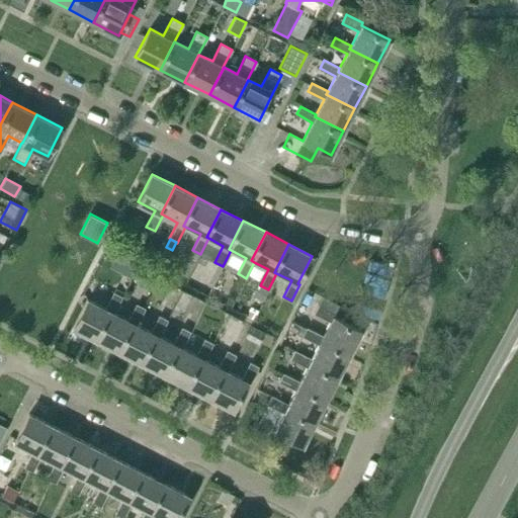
[(125,260),(120,269),(133,275),(138,266),(125,260)]
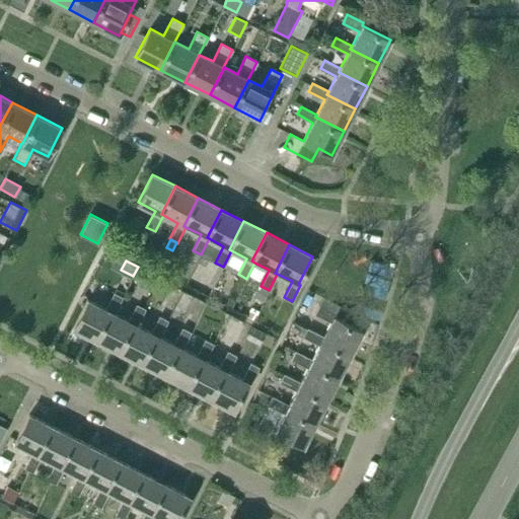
[(73,327),(97,340),(112,311),(115,313),(123,297),(114,293),(105,308),(88,299),(73,327)]
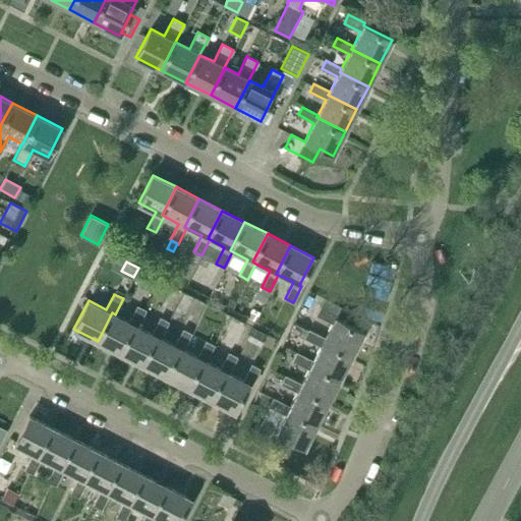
[(316,314),(333,323),(325,338),(324,341),(351,355),(363,332),(336,319),(338,315),(342,306),(325,298),(321,306),(316,314)]
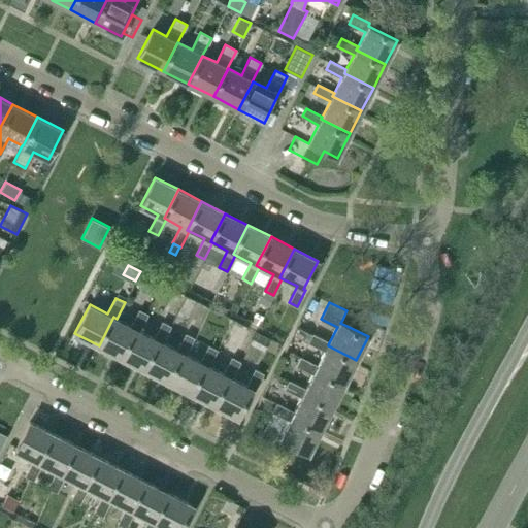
[(99,345),(122,358),(136,329),(139,330),(147,314),(139,309),(131,326),(117,319),(113,317),(99,345)]
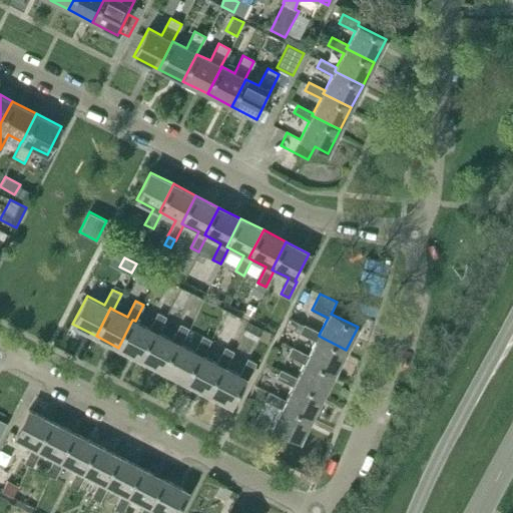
[(250,317),(255,308),(248,304),(243,313),(243,314),(250,317)]
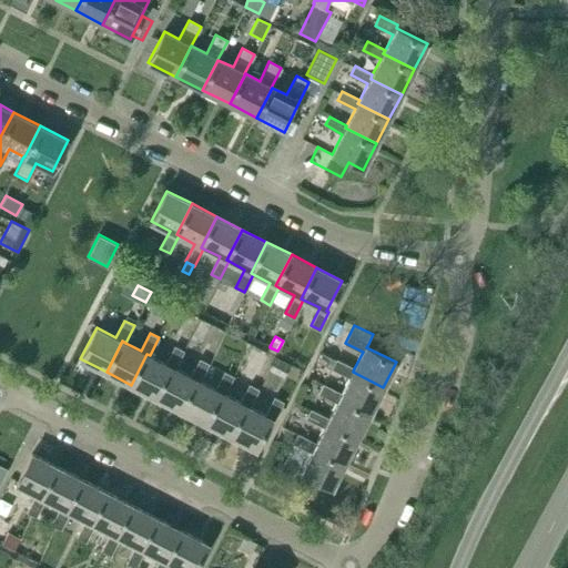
[(131,385),(155,397),(171,367),(175,368),(184,351),(175,346),(165,364),(150,355),(146,354),(131,385)]
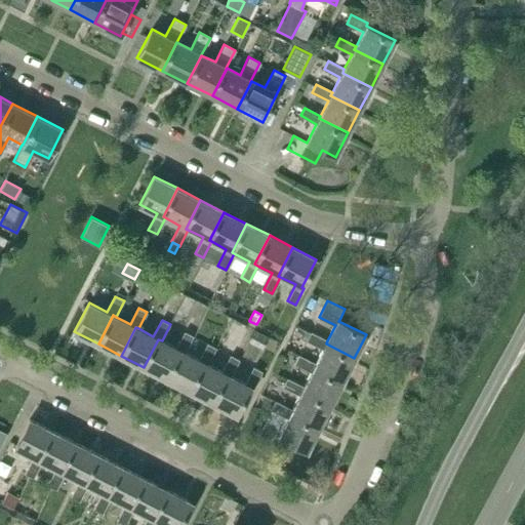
[(298,326),(294,334),(307,340),(311,332),(298,326)]
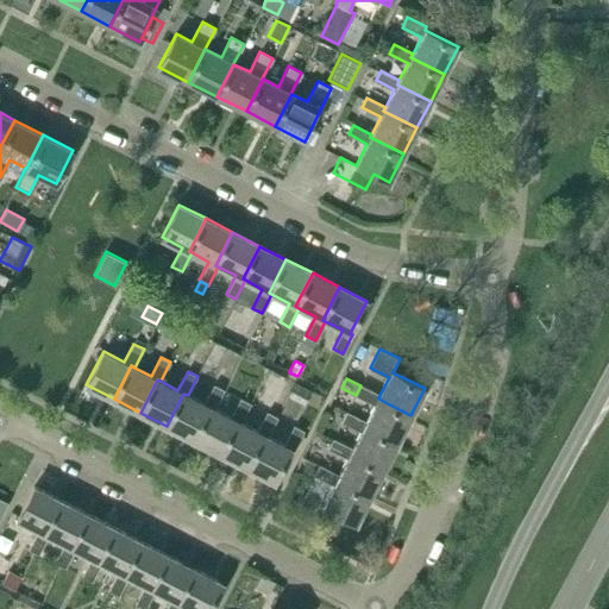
[(288,396),(305,405),(312,390),(295,382),(288,396)]
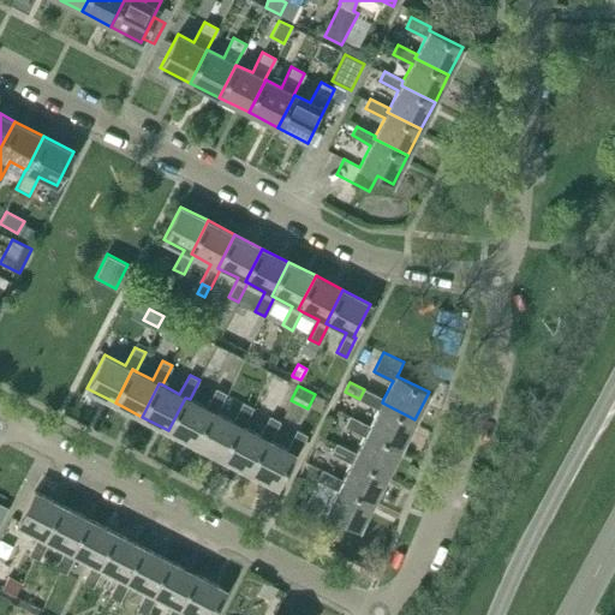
[(168,430),(196,445),(213,411),(216,412),(226,394),(216,389),(207,407),(190,399),(185,398),(168,430)]
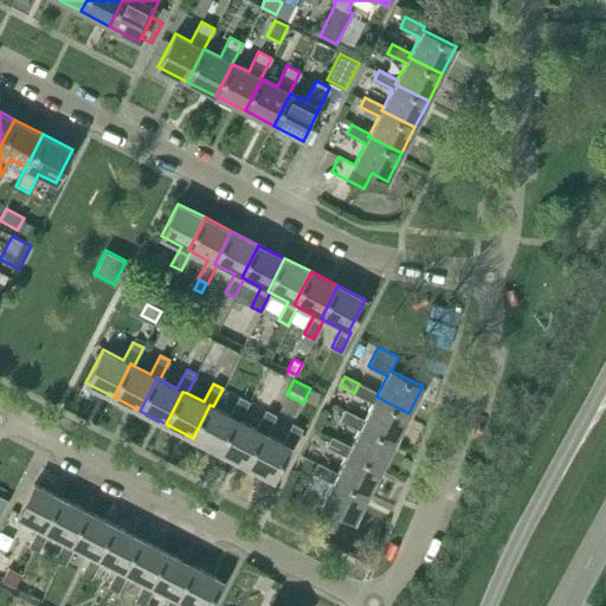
[(359,384),(354,393),(373,403),(365,420),(362,424),(395,440),(408,413),(376,397),(378,393),(359,384)]
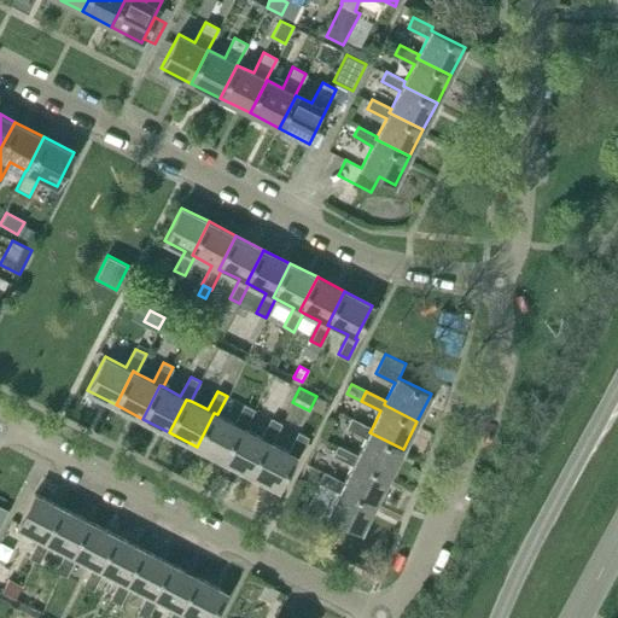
[(197,447),(223,460),(240,426),(244,429),(254,409),(244,404),(234,424),(217,414),(214,413),(197,447)]
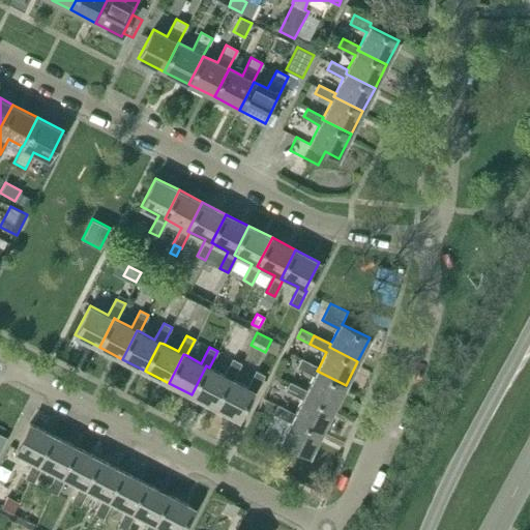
[(192,394),(215,407),(230,378),(232,380),(240,363),(233,359),(224,375),(209,367),(206,365),(192,394)]
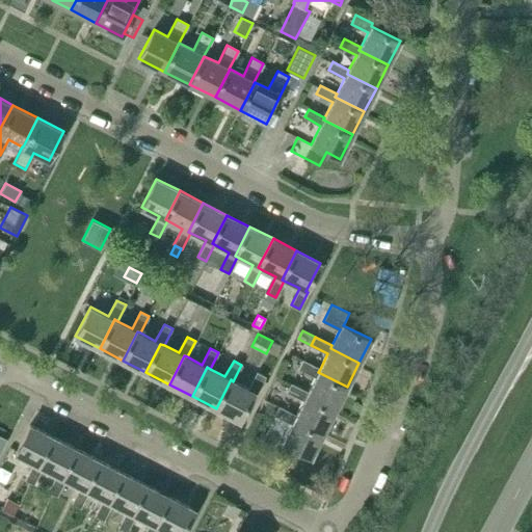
[(320,369),(303,361),(299,369),(316,377),(308,392),(307,395),(335,409),(347,387),(318,372),(320,369)]
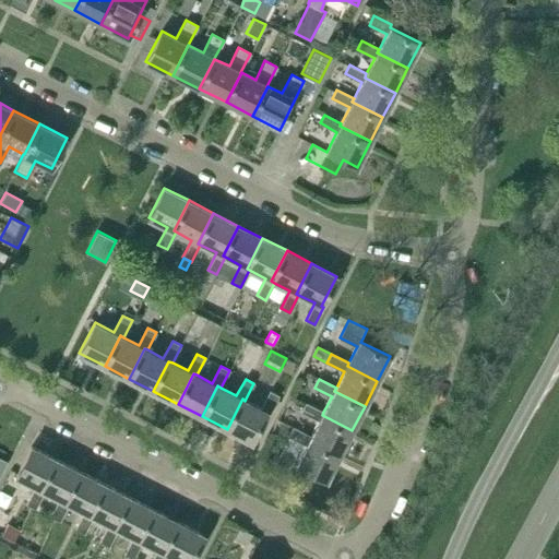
[(261,408),(245,401),(242,399),(227,429),(251,442),(266,413),(269,414),(278,395),(270,391),(261,408)]
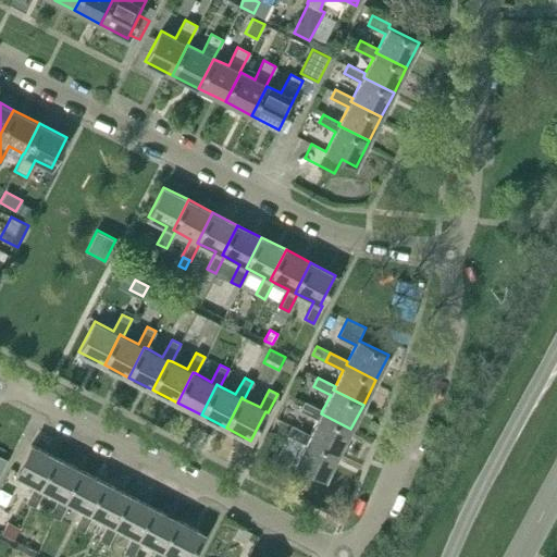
[(338,454),(350,429),(321,413),(322,410),(305,401),(300,410),(318,419),(310,434),(308,437),(338,454)]
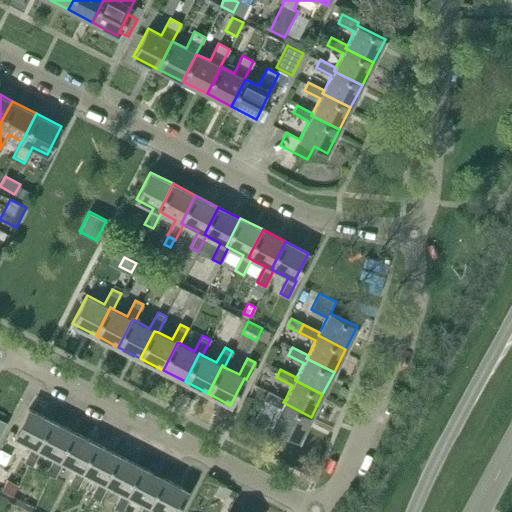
[(285,399),(269,391),(264,400),(280,408),(271,425),(299,439),(311,417),(283,402),(285,399)]
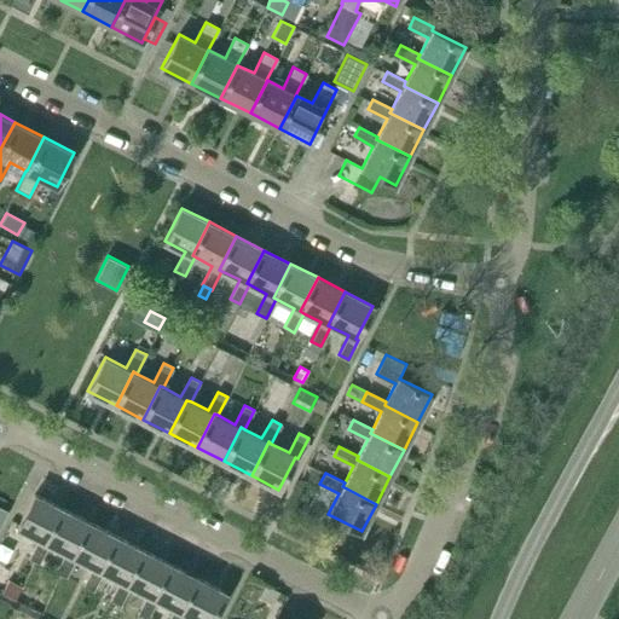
[(46,542),(63,509),(34,495),(17,527),(39,538),(29,557),(39,562),(48,543),(46,542)]
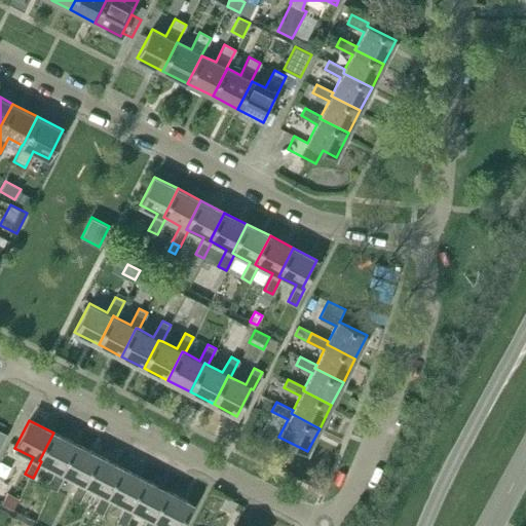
[(76,444),(53,433),(39,460),(41,461),(55,470),(47,486),(55,490),(64,474),(62,473),(76,444)]
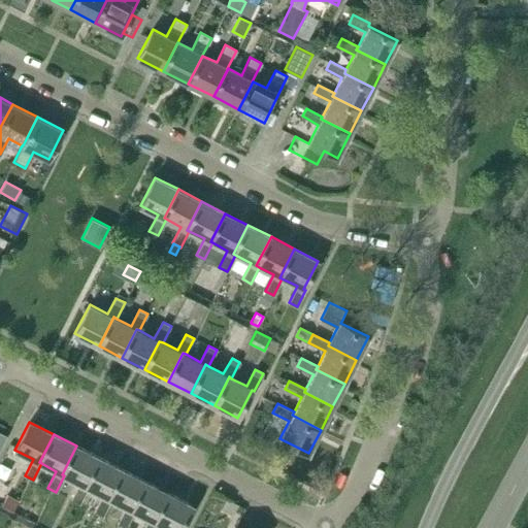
[(99,457),(76,446),(62,474),(64,475),(79,484),(70,500),(78,504),(87,488),(85,487),(99,457)]
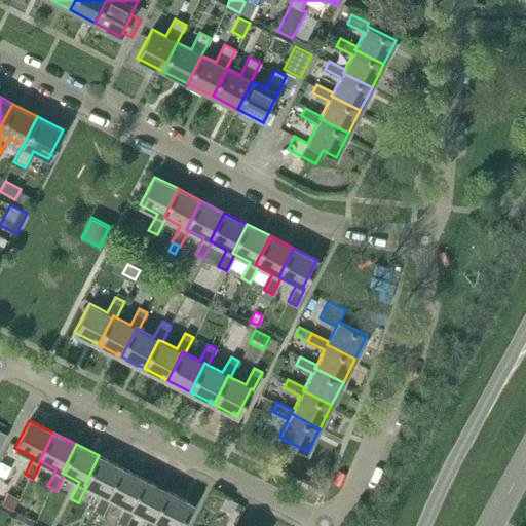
[(122,467),(99,455),(84,485),(86,486),(102,494),(92,511),(102,515),(110,498),(107,497),(122,467)]
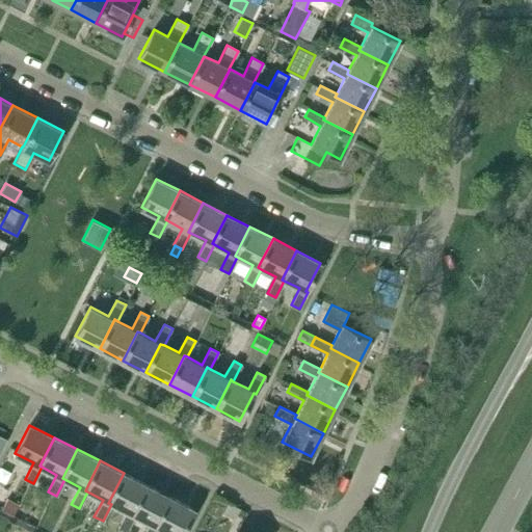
[(147,485),(124,473),(108,503),(111,504),(126,512),(117,528),(125,531),(126,531),(135,516),(132,514),(147,485)]
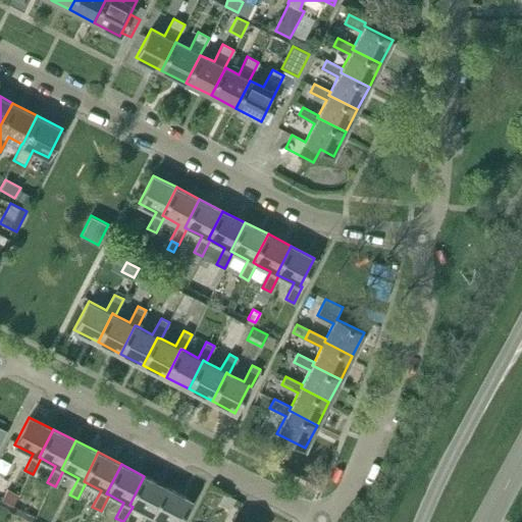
[(167,487),(144,476),(129,505),(133,507),(147,514),(143,521),(153,521),(155,518),(152,517),(167,487)]
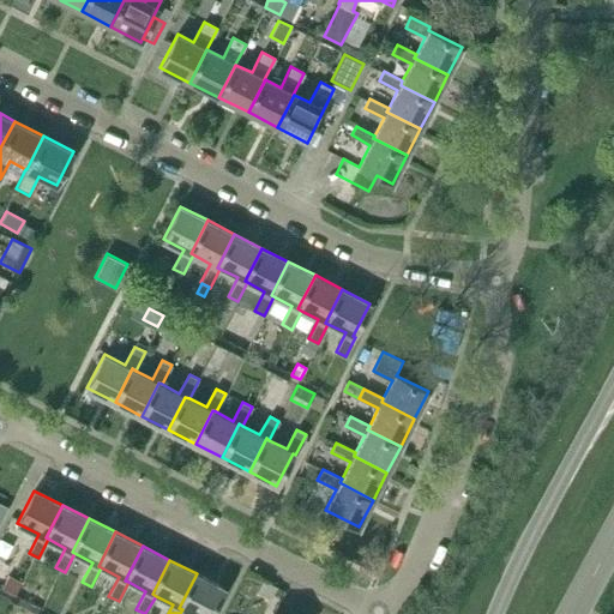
[(210,613),(224,588),(197,573),(179,608),(182,609),(191,613),(210,613)]
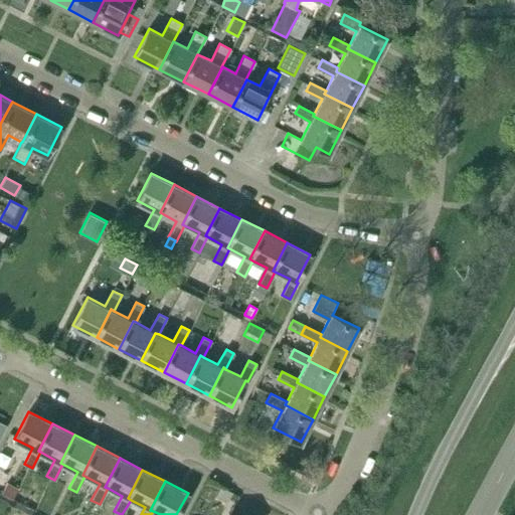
[(12,498),(17,488),(7,483),(2,493),(12,498)]
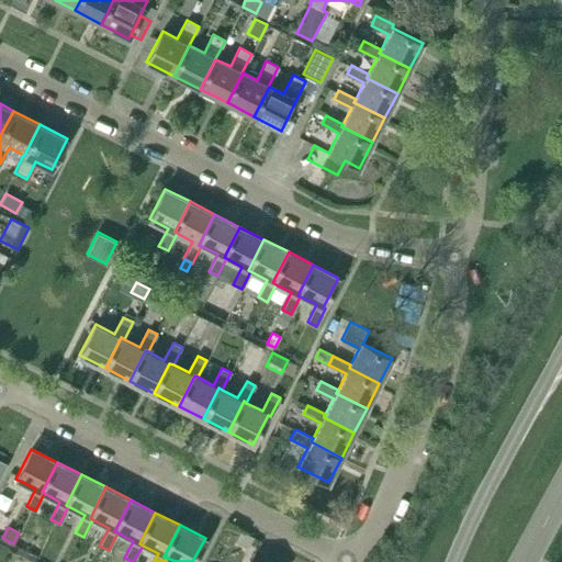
[(242,530),(235,542),(247,549),(254,537),(242,530)]
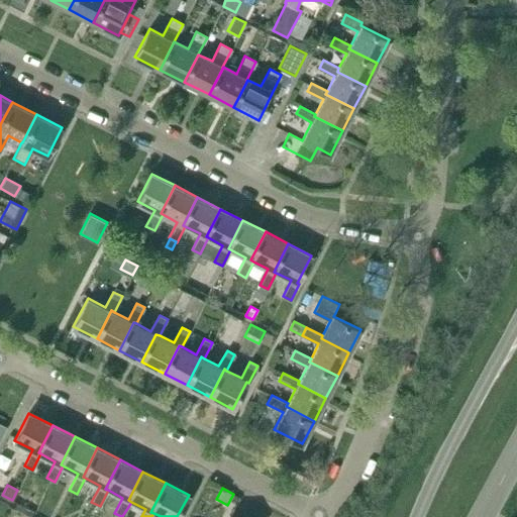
[(17,490),(12,500),(20,504),(25,494),(17,490)]
